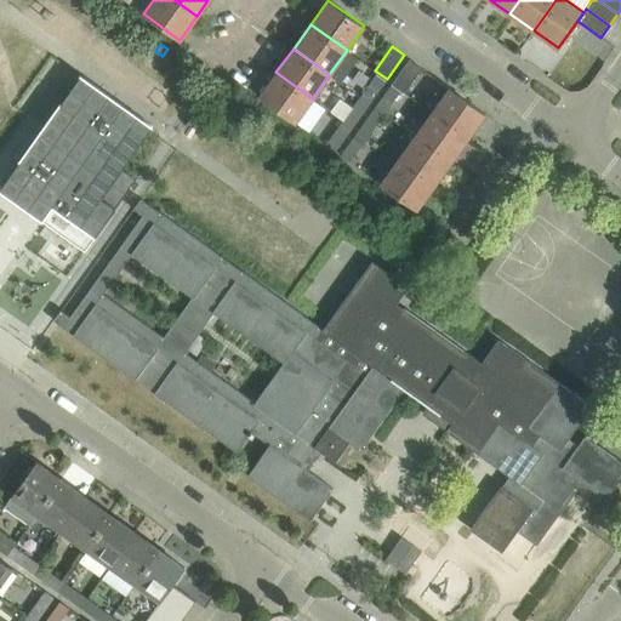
[(404,91),(421,67),(409,58),(392,83),(400,89),(404,91)]
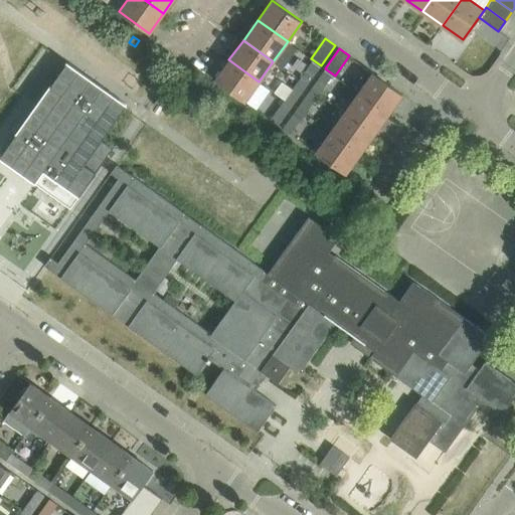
[(306,84),(321,65),(311,58),(310,58),(313,60),(299,79),(306,84)]
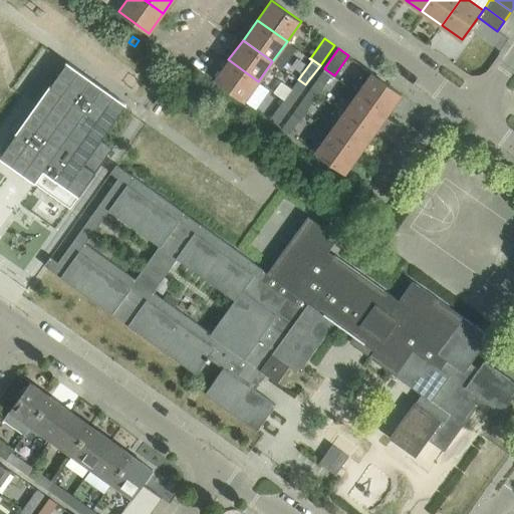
[(258,81),(228,59),(214,79),(244,101),(258,81)]
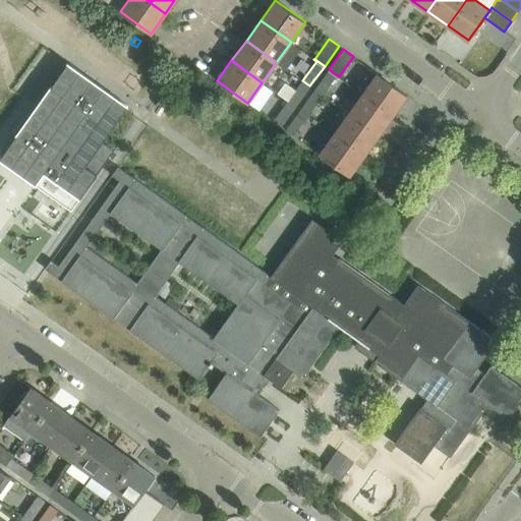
[(67,62),(0,156),(0,159),(71,210),(114,150),(102,141),(127,106),(67,62)]
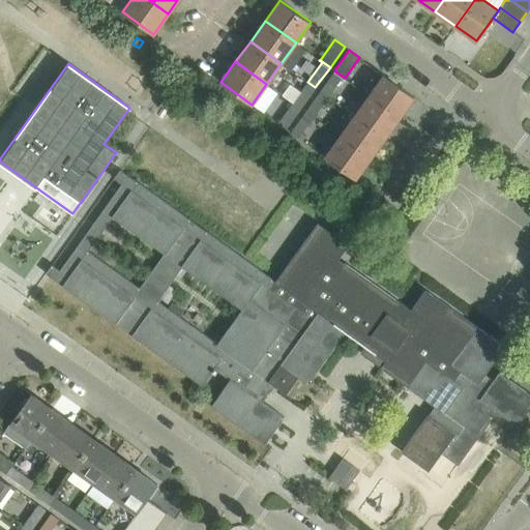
[(327,96),(342,76),(334,70),(320,91),(327,96)]
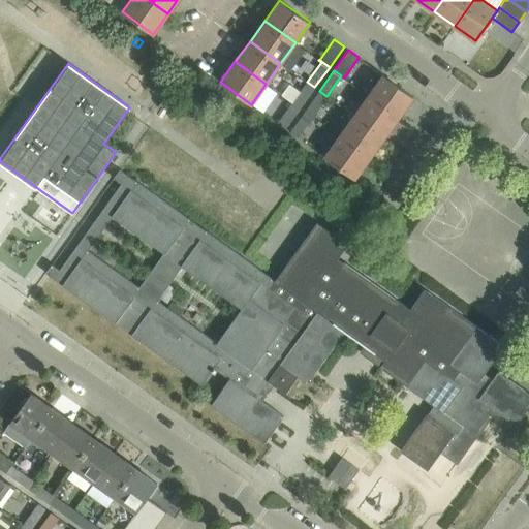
[(399,117),(413,96),(382,74),(368,95),(399,117)]
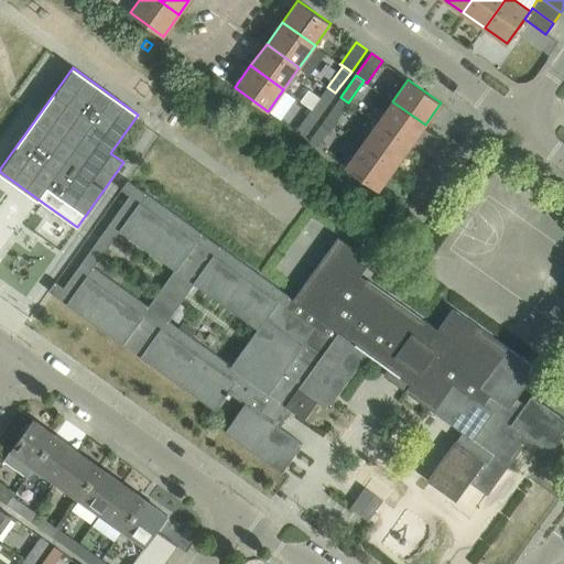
[(320,82),(314,89),(321,93),(325,86),(320,82)]
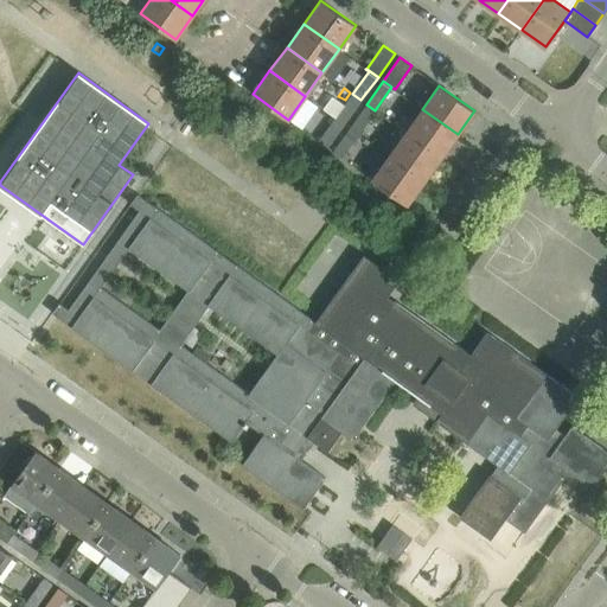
[(352,94),(336,117),(344,123),(360,100),(352,94)]
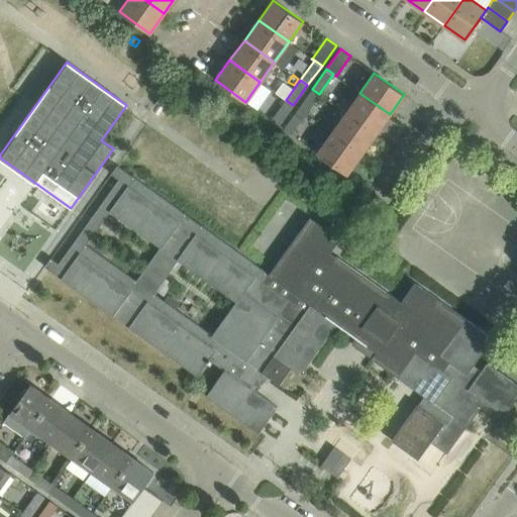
[(305,114),(319,94),(312,89),(298,109),(305,114)]
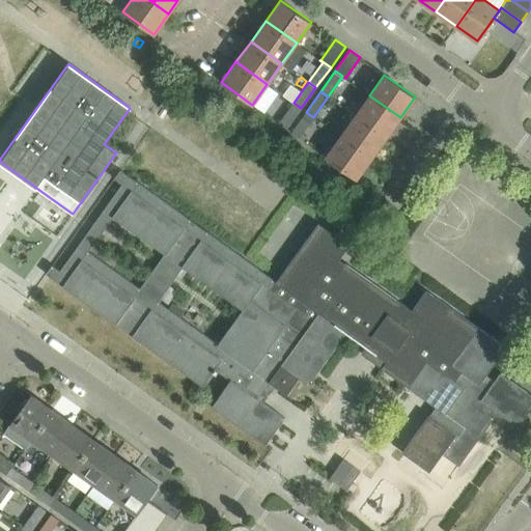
[(386,138),(400,117),(369,95),(355,115),(386,138)]
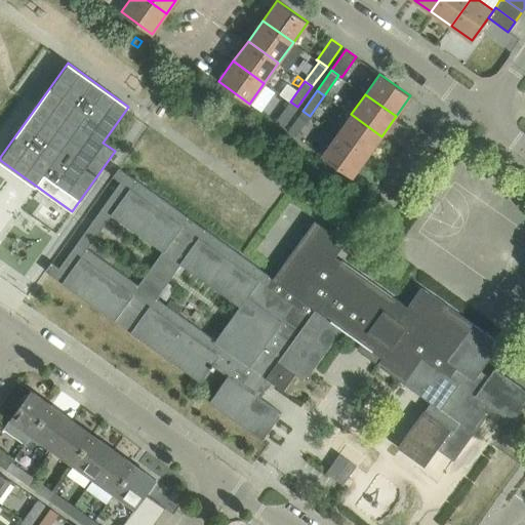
[(283,127),(297,107),(290,102),(276,122),(283,127)]
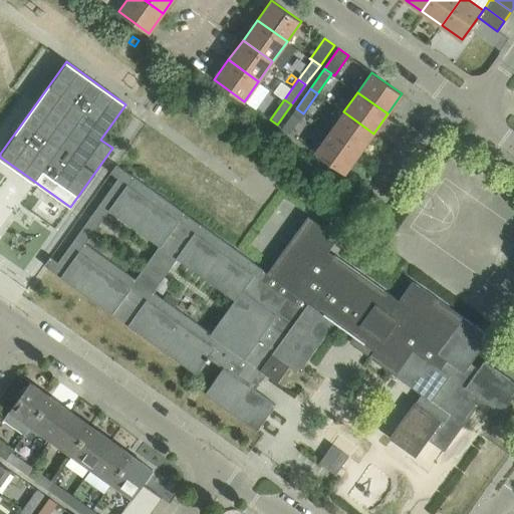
[(289,134),(303,113),(296,108),(282,127),(289,134)]
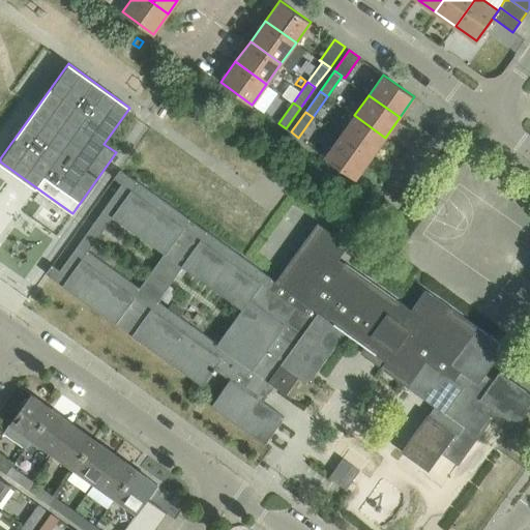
[(371,157),(385,138),(354,115),(340,136),(371,157)]
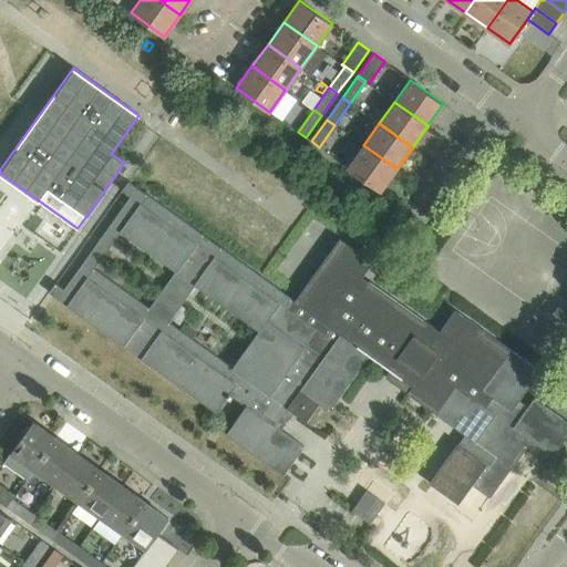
[(381,191),(397,168),(363,145),(348,167),(381,191)]
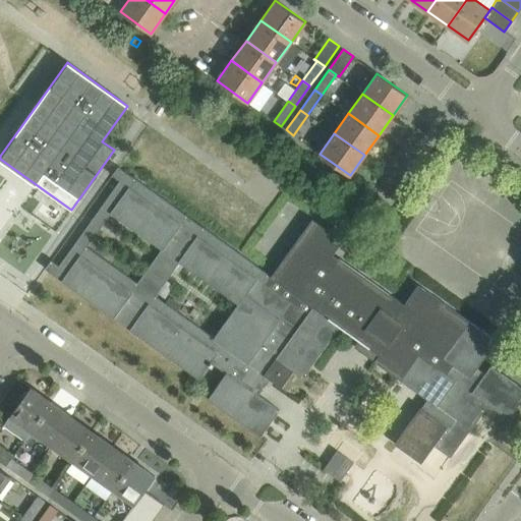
[(484,373),(476,367),(496,340),(418,284),(404,303),(343,261),(339,257),(338,258),(332,254),(343,239),(312,218),(271,276),(118,166),(112,174),(128,186),(110,212),(162,248),(137,283),(85,245),(67,271),(51,259),(45,268),(198,378),(209,364),(212,366),(214,363),(226,372),(208,398),(259,436),(279,409),(258,394),(270,379),(281,387),(293,370),(302,377),(339,326),(358,339),(354,346),(427,399),(421,407),(420,406),(395,443),(420,462),(433,445),(450,456),(487,403),(508,417),(520,399),(520,386),(490,365),(484,373)]
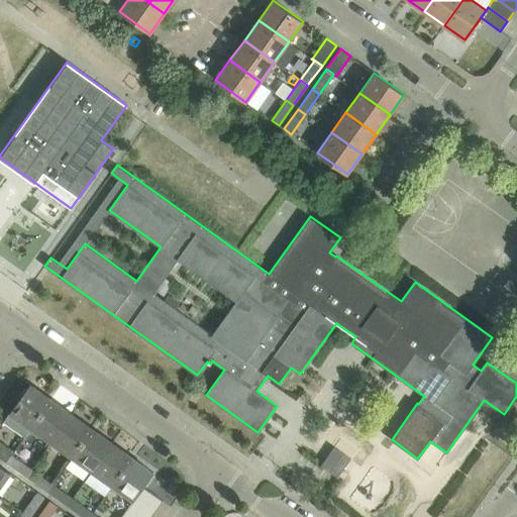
[(24,436),(52,398),(30,383),(26,388),(25,387),(19,395),(21,396),(3,421),(24,436)]
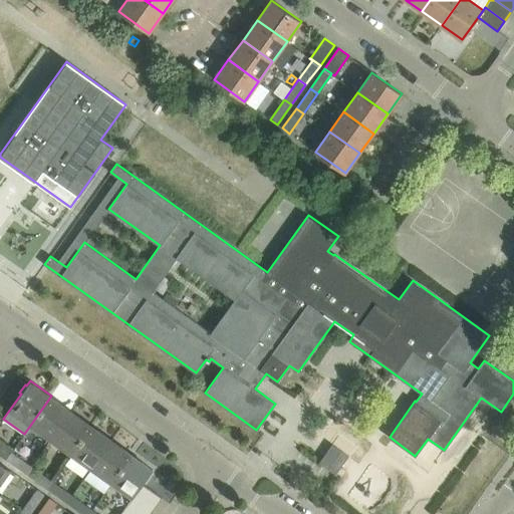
[(50,439),(70,410),(51,396),(24,434),(14,448),(25,456),(39,436),(35,434),(38,430),(50,439)]
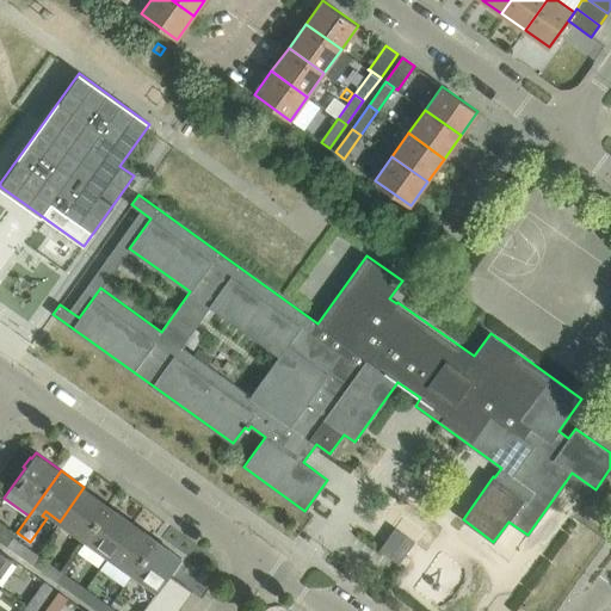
[(85,538),(109,505),(84,487),(60,522),(85,538)]
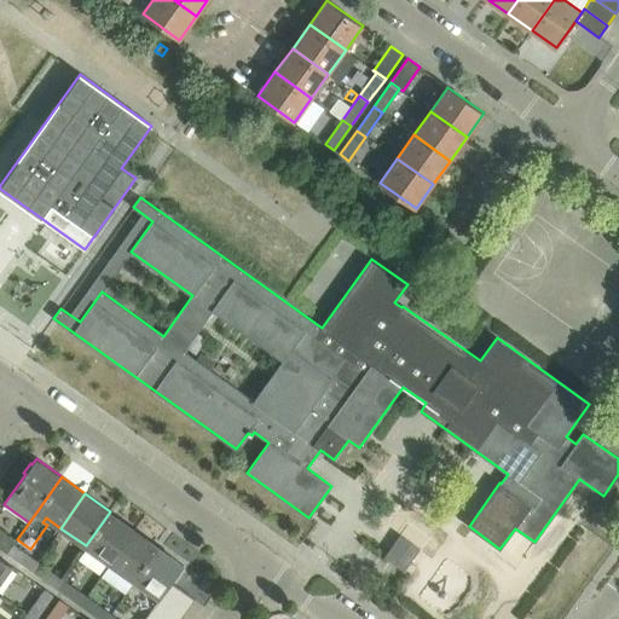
[(110,562),(134,528),(110,512),(86,545),(110,562)]
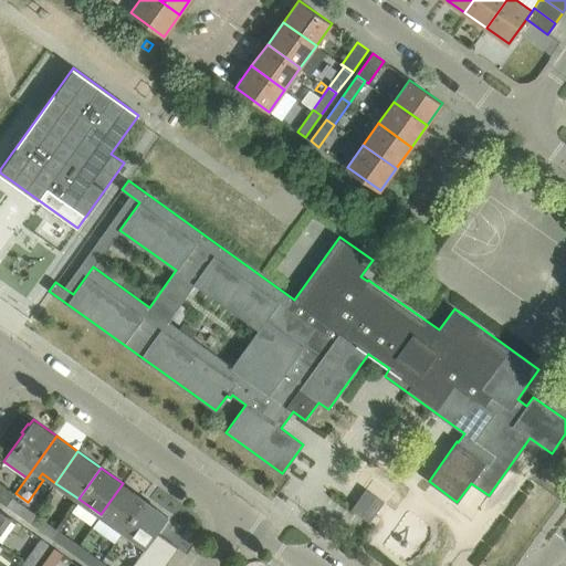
[(13,493),(10,491),(0,483),(0,500),(6,504),(10,499),(13,493)]
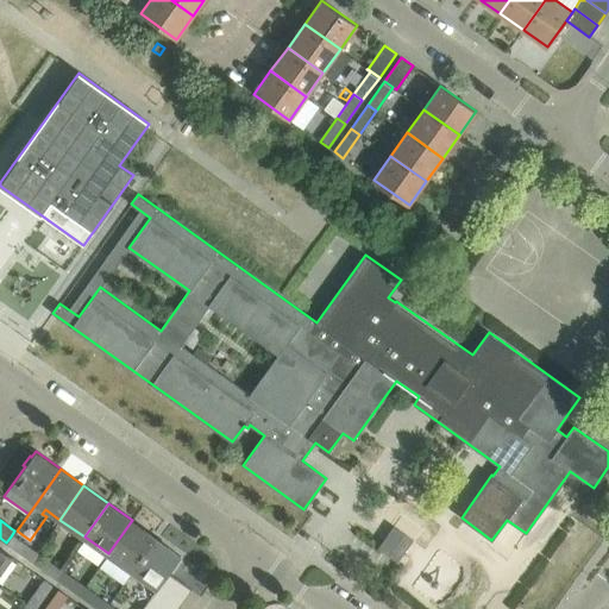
[(133,571),(157,537),(132,520),(108,553),(133,571)]
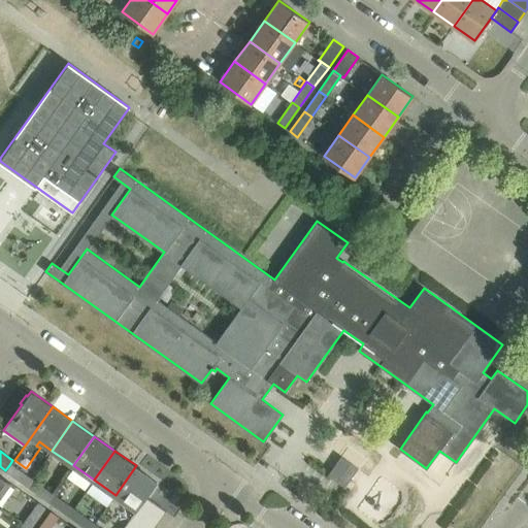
[(344,487),(358,468),(341,456),(328,474),(344,487)]
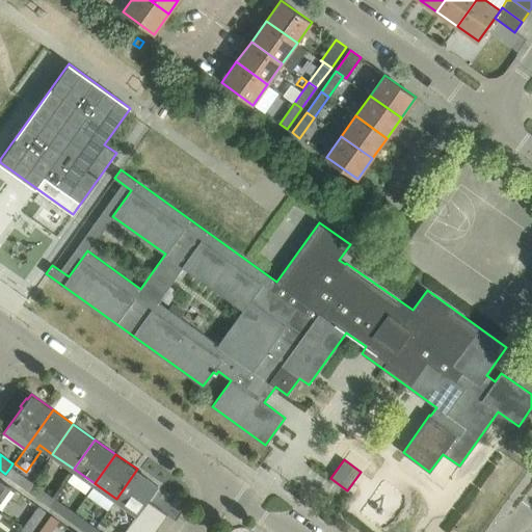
[(30,483),(9,469),(5,474),(26,489),(30,483)]
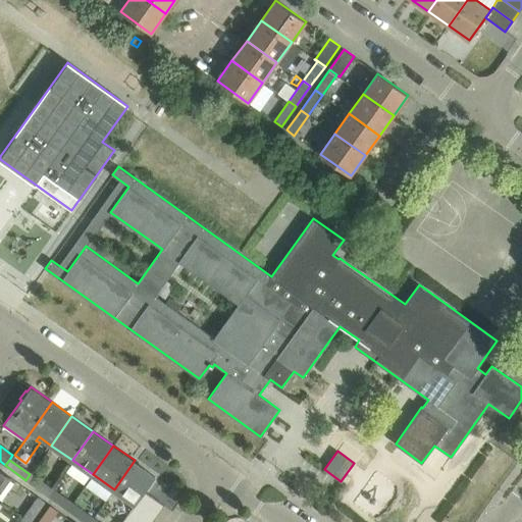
[(155,475),(135,460),(114,489),(135,504),(137,502),(144,490),(146,487),(148,488),(153,481),(152,480),(155,475)]
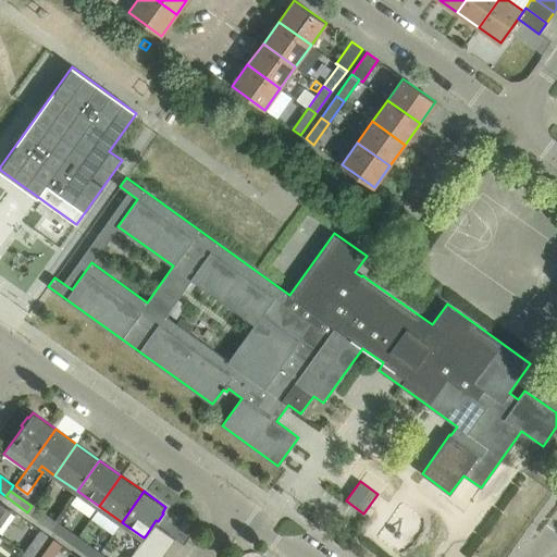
[(0,523),(11,508),(0,500),(0,523)]
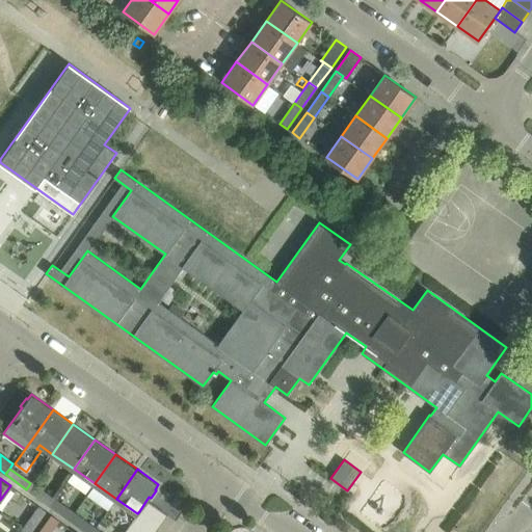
[(52,498),(30,483),(26,489),(48,504),(52,498)]
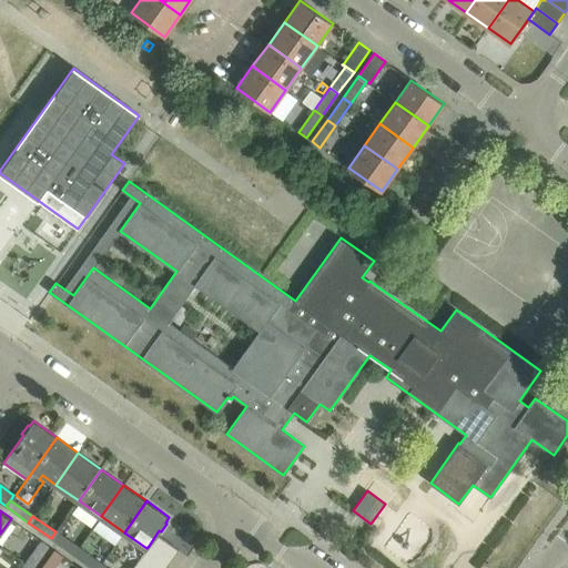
[(78,548),(56,531),(51,538),(73,555),(78,548)]
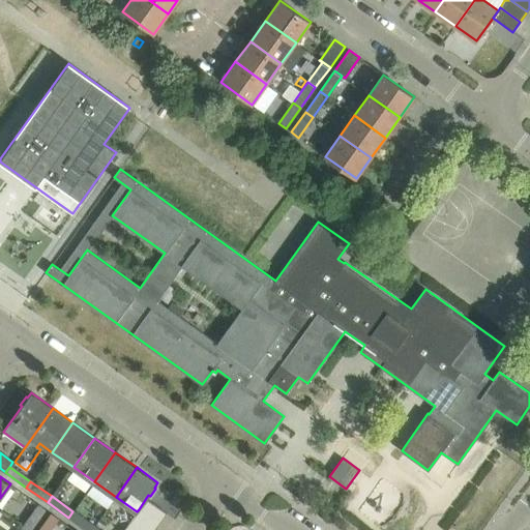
[(167,512),(146,498),(139,509),(159,524),(167,512)]
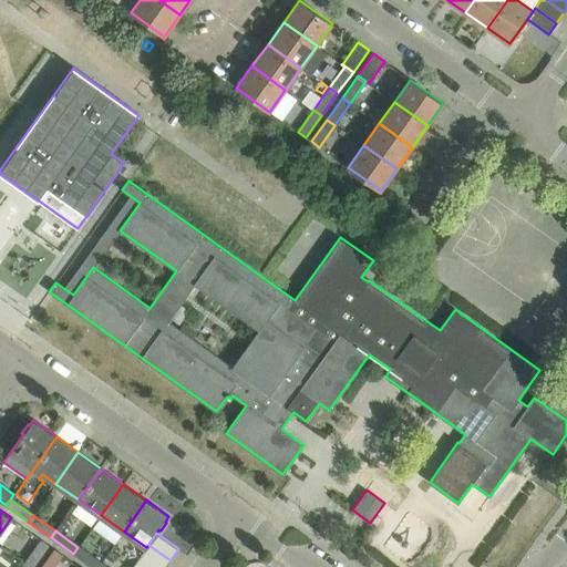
[(31,566),(48,544),(39,538),(23,560),(31,566)]
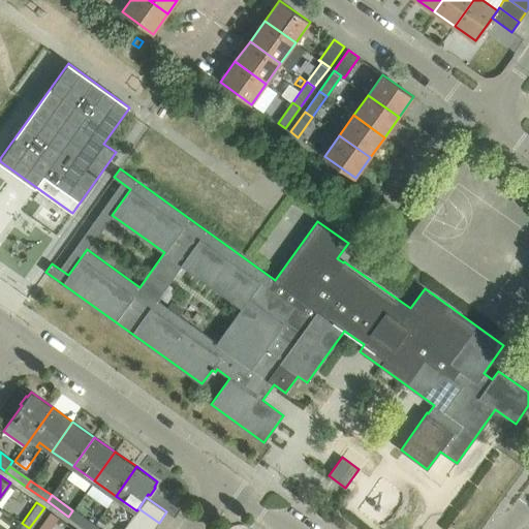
[(154,528),(159,523),(138,508),(136,510),(132,518),(148,528),(154,528)]
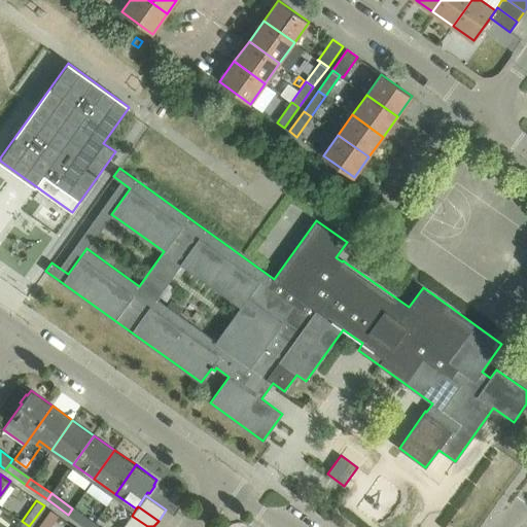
[(48,526),(58,515),(49,508),(36,526),(48,526)]
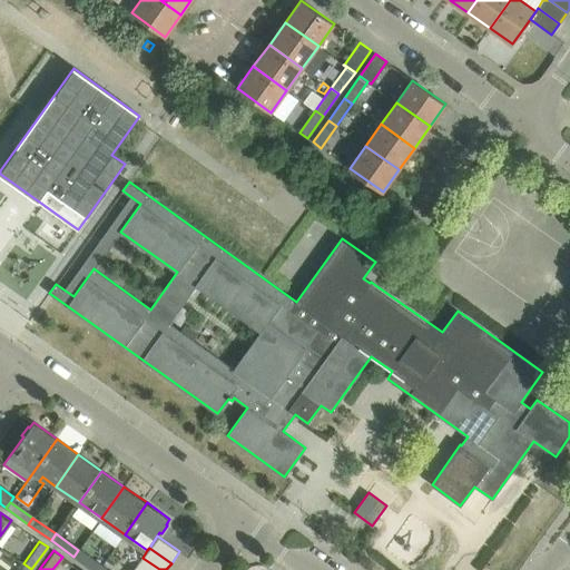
[(96,569),(99,564),(78,550),(74,557),(91,569),(96,569)]
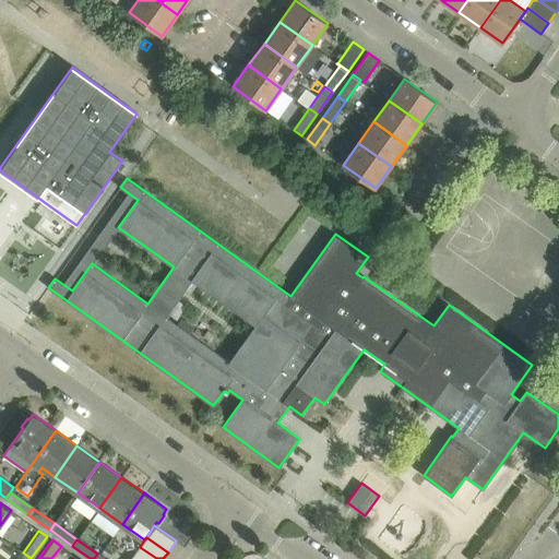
[(156,558),(140,547),(132,557),(134,558),(156,558)]
